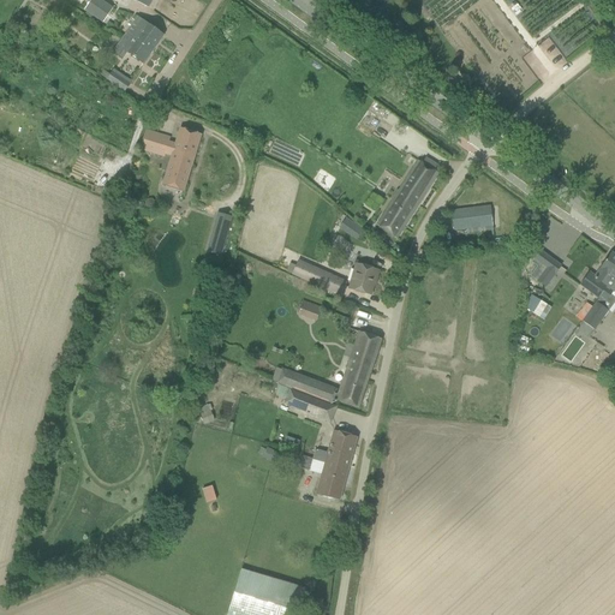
[(91,0),(84,11),(102,23),(112,10),(97,0),(91,0)]
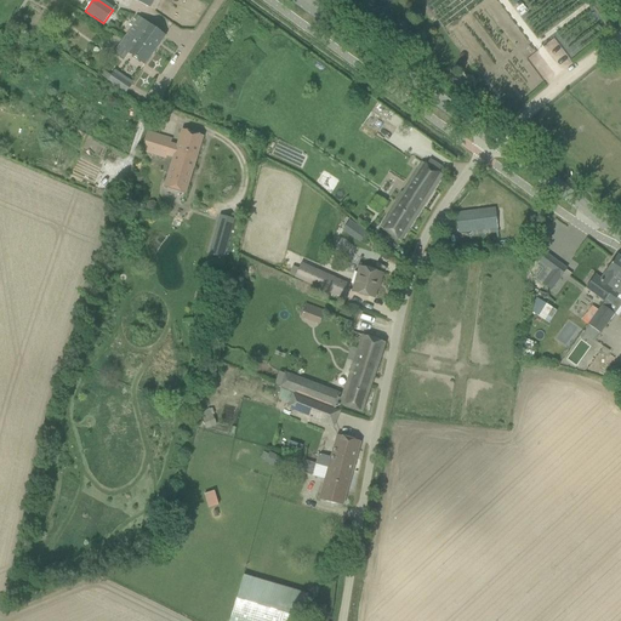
[(134,40),(152,53),(165,35),(138,17),(123,40),(130,45),(134,40)]
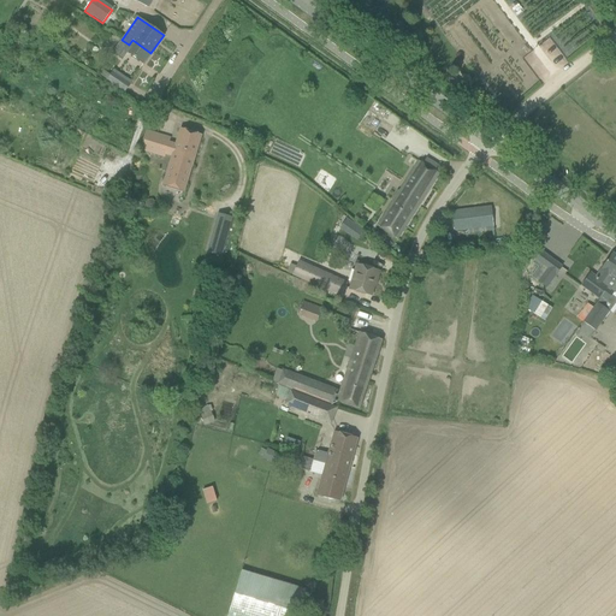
[(143,64),(150,53),(132,40),(129,45),(122,40),(112,53),(123,60),(128,54),(143,64)]
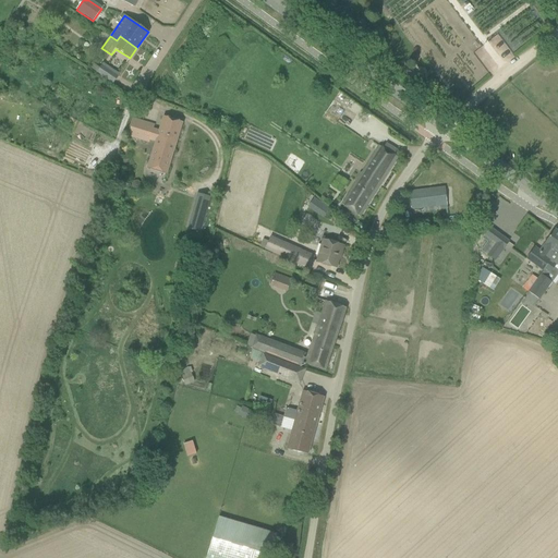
[(94,64),(91,69),(97,73),(112,84),(117,76),(101,65),(99,69),(94,64)]
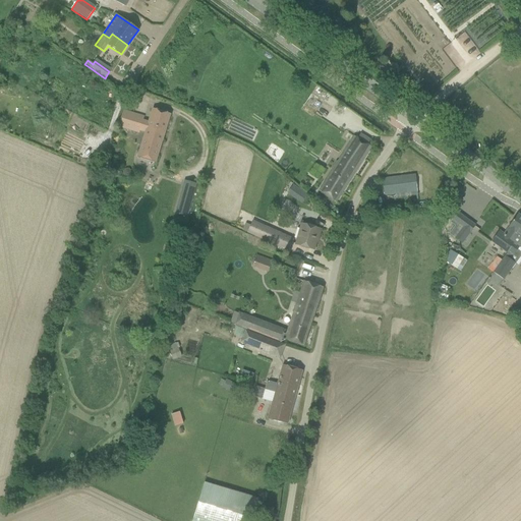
[(120,120),(117,127),(138,133),(141,134),(141,132),(146,133),(137,158),(155,163),(156,163),(167,124),(170,114),(152,109),(148,122),(142,121),(143,117),(122,111),(120,120)]
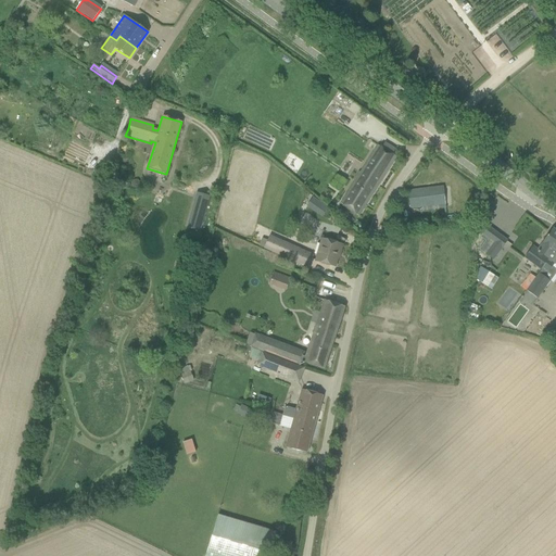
[(349,190),(340,205),(358,217),(395,158),(391,154),(395,149),(384,142),(381,148),(377,146),(354,181),(353,180),(348,189),(349,190)]
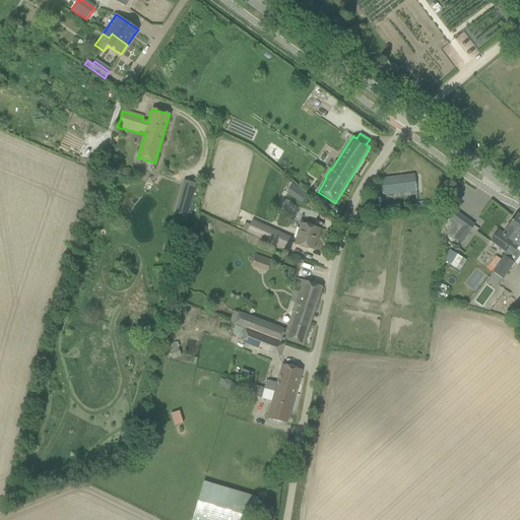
[(89,168),(99,171),(103,160),(92,157),(89,168)]
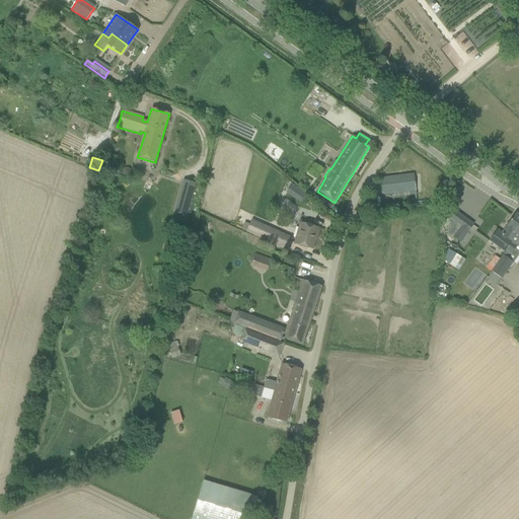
[(382,195),(415,192),(413,175),(380,179),(382,193),(381,193),(381,195),(382,195)]
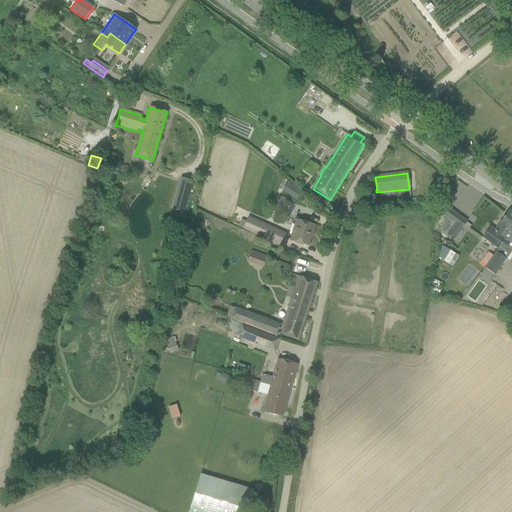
[(287,193),(292,185),(287,182),(282,190),(287,193)]
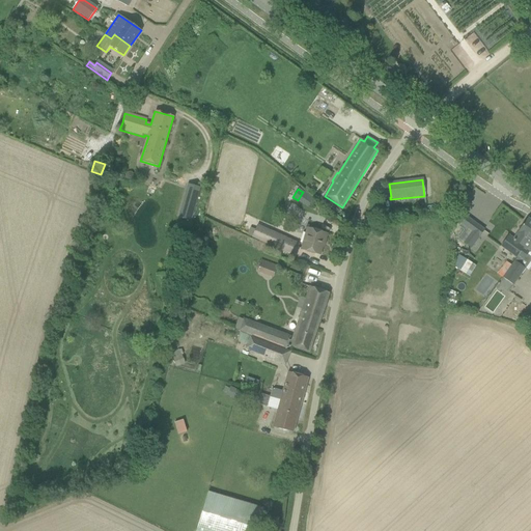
[(184,196),(180,205),(194,210),(196,199),(184,196)]
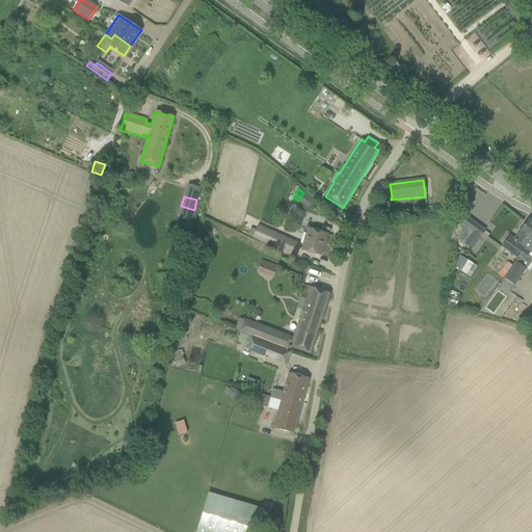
[(464,231),(458,239),(472,249),(484,232),(466,218),(459,227),(464,231)]
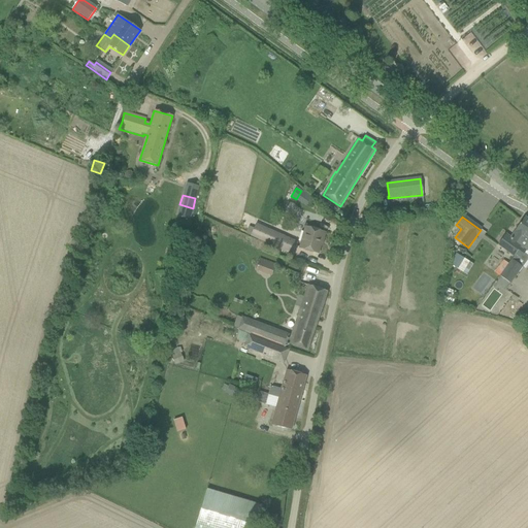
[(515,231),(510,238),(505,234),(498,244),(514,257),(521,246),(524,249),(527,242),(527,220),(524,218),(515,231)]
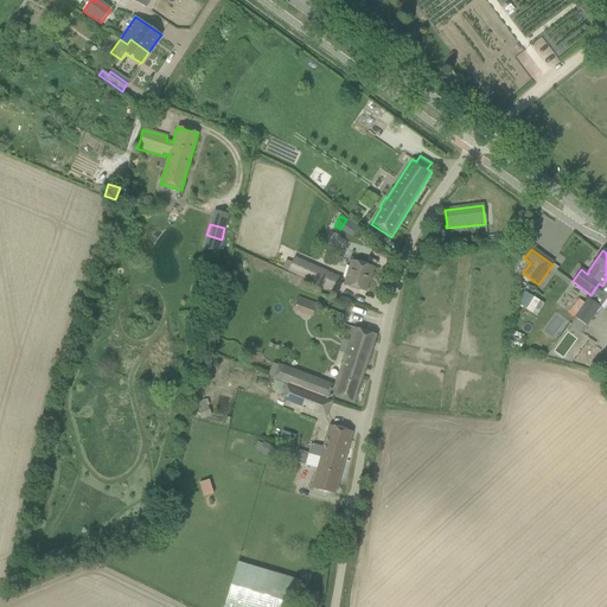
[(295,260),(289,273),(321,287),(336,294),(339,286),(331,282),(333,276),(295,260)]
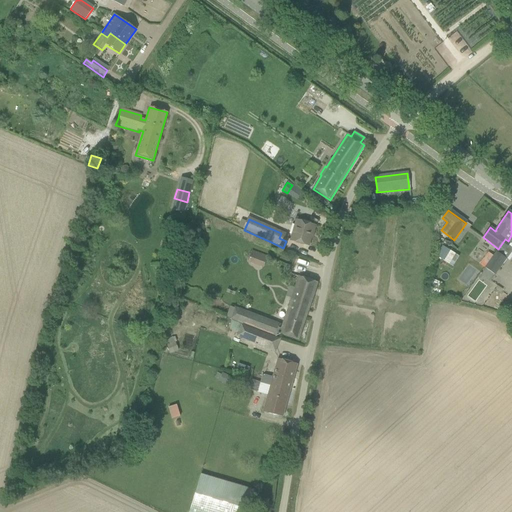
[(315,226),(296,220),(290,241),(308,246),(311,234),(312,234),(315,226)]
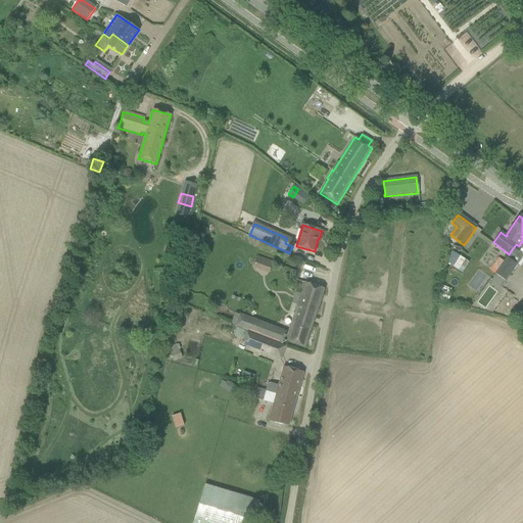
[(509,254),(507,257),(507,258),(512,262),(521,248),(522,249),(522,240),(519,246),(516,244),(509,254)]
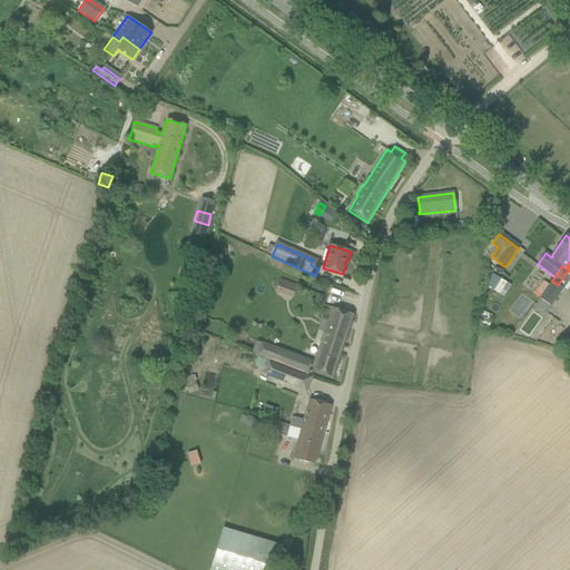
[(485,285),(493,290),(500,279),(492,274),(485,285)]
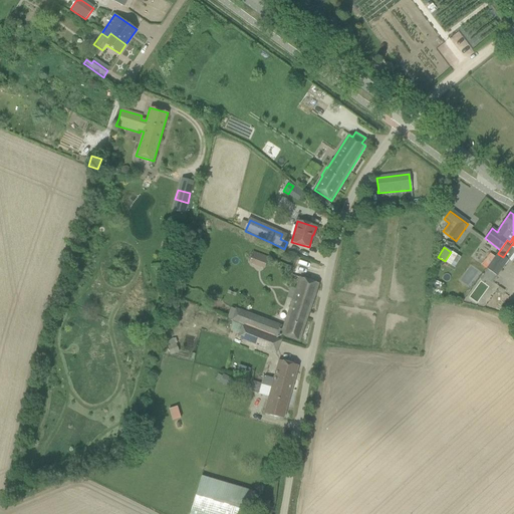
[(250,252),(247,265),(263,269),(266,256),(250,252)]
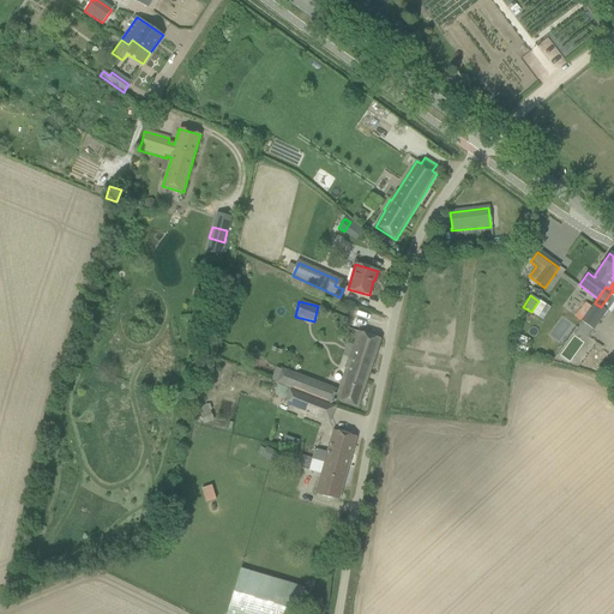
[(591,307),(572,333),(573,333),(576,337),(579,332),(588,339),(607,312),(601,307),(595,304),(594,305),(591,307)]
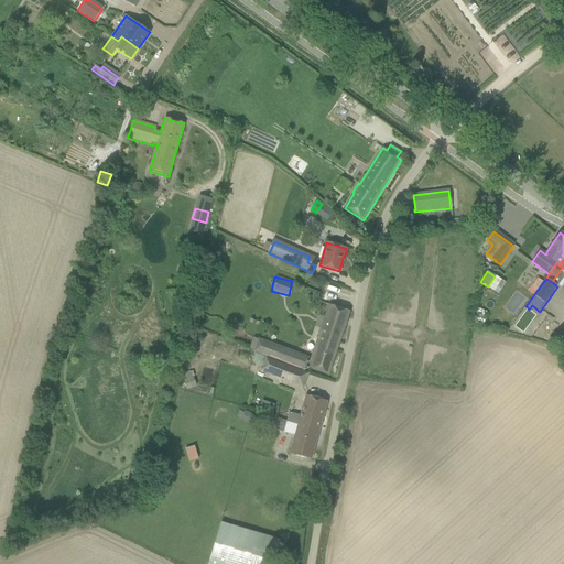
[(315,347),(307,368),(318,371),(328,375),(349,312),(339,308),(328,304),(324,317),(321,329),(318,336),(315,347)]
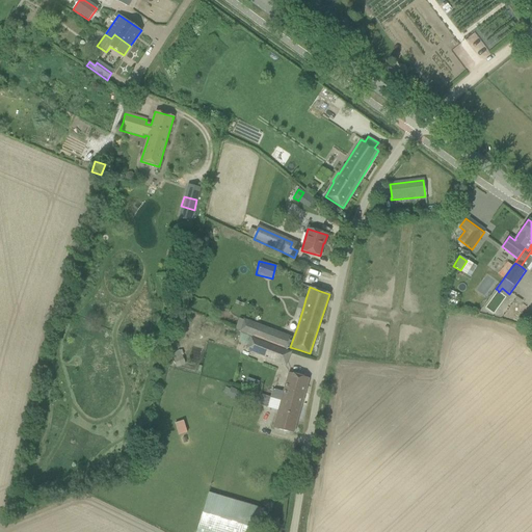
[(259,324),(254,338),(287,351),(292,337),(259,324)]
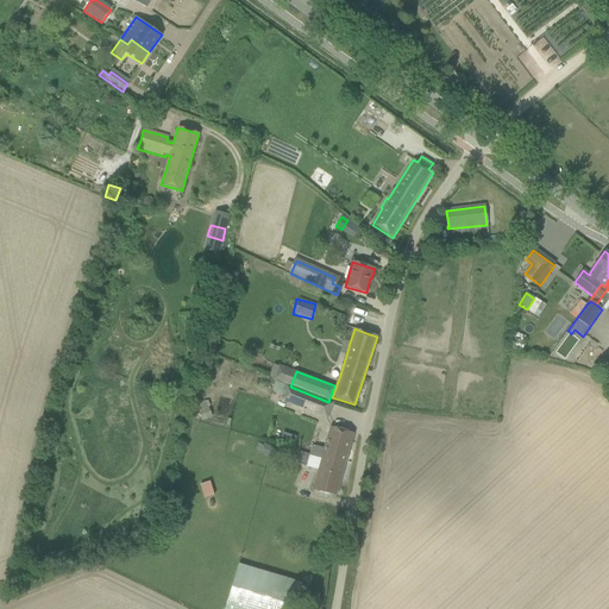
[(287,385),(282,401),(327,418),(332,405),(328,402),(290,387),(287,385)]
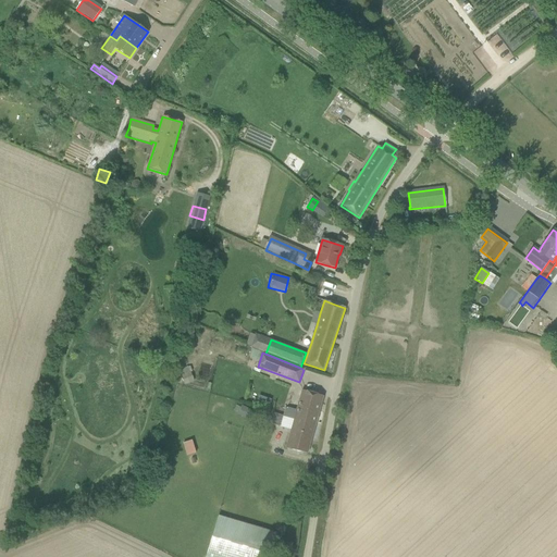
[(192,374),(182,378),(185,385),(194,382),(192,374)]
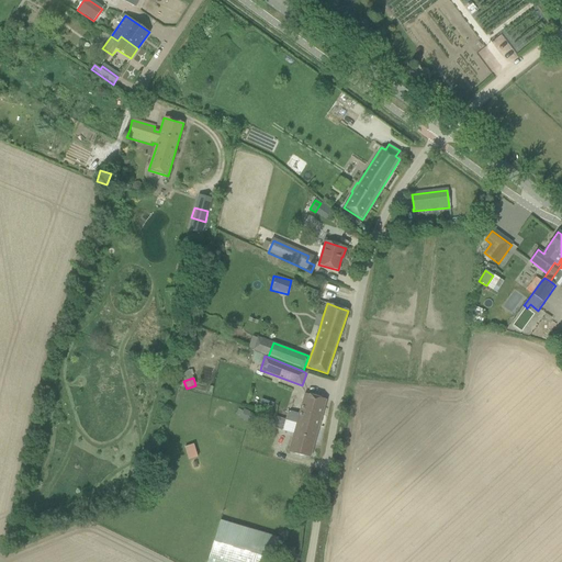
[(326,401),(304,394),(300,414),(290,411),(288,412),(285,419),(318,428),(326,401)]
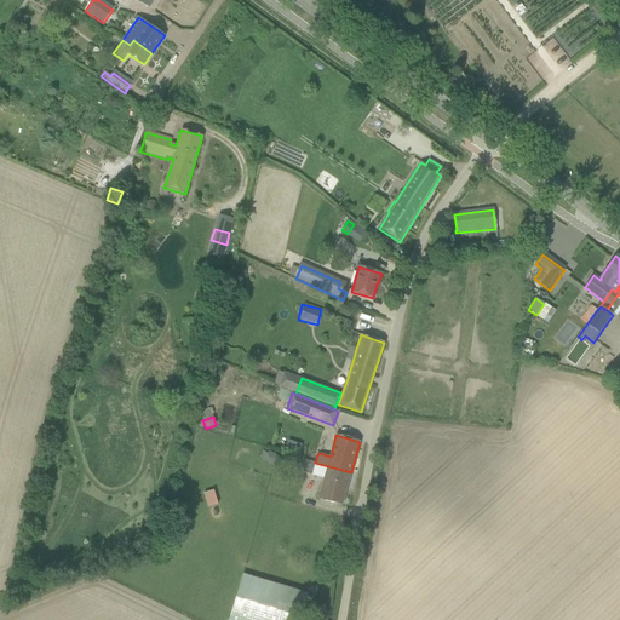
[(264,461),(276,468),(281,458),(269,452),(264,461)]
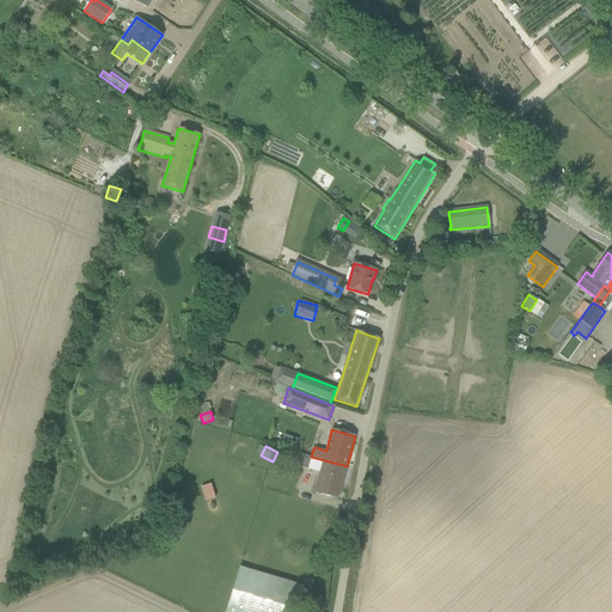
[(311,457),(297,452),(293,465),(319,472),(314,493),(337,499),(347,466),(311,457)]
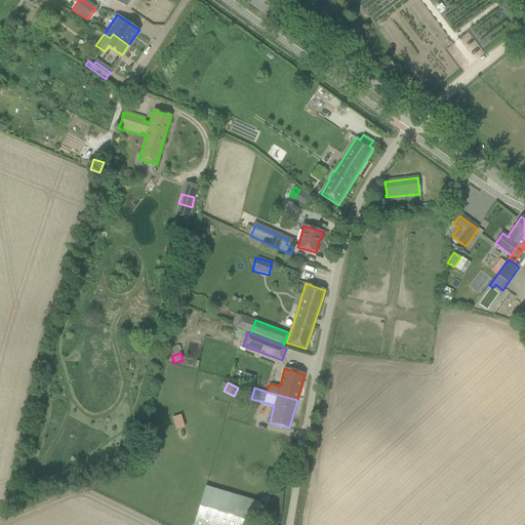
[(179,415),(171,417),(175,430),(184,428),(179,415)]
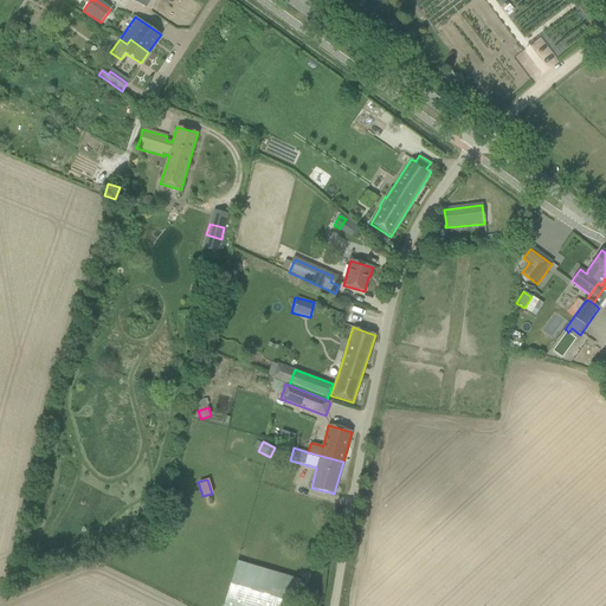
[(294,605),(302,581),(290,578),(237,561),(223,605),(294,605)]
